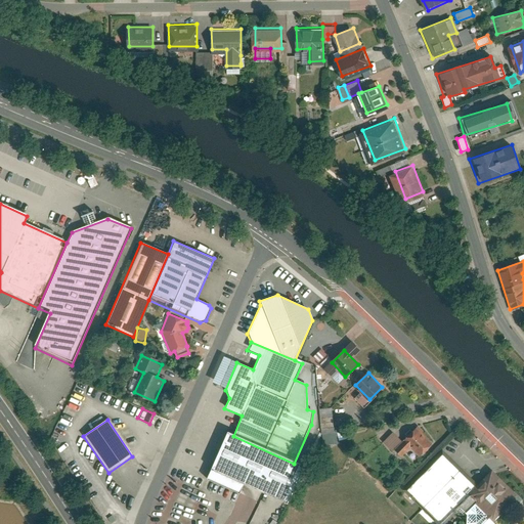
[(432,442),(418,428),(404,441),(419,455),(432,442)]
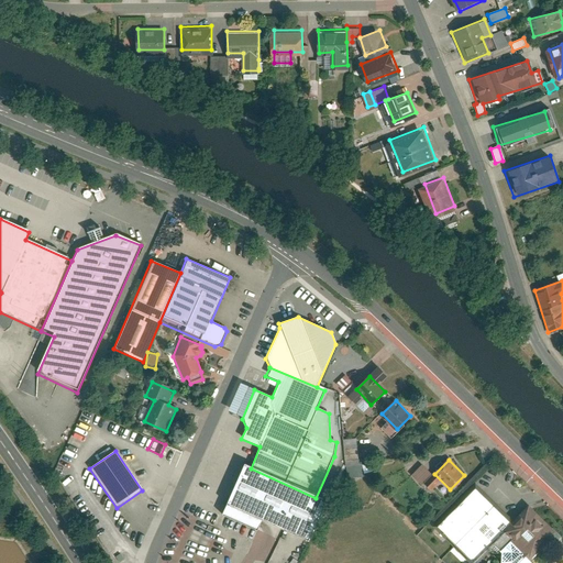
[(251,468),(242,465),(224,505),(308,543),(327,503),(316,498),(251,468)]
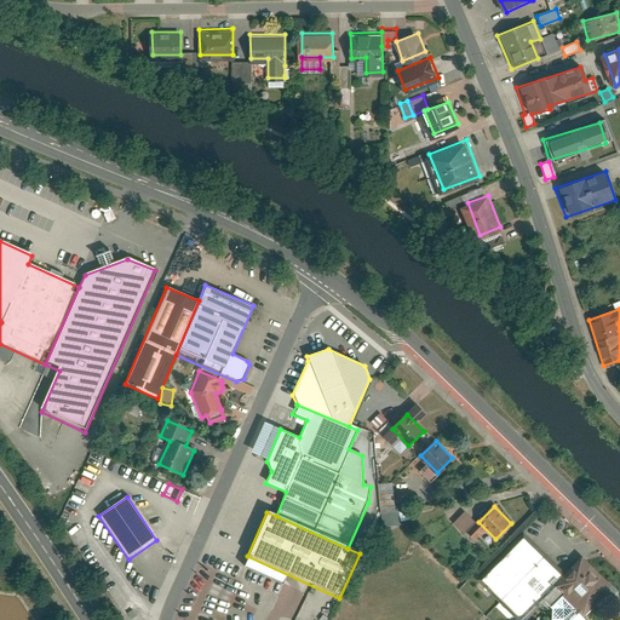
[(521,619),(539,600),(563,574),(524,539),(481,585),(520,619),(521,619)]
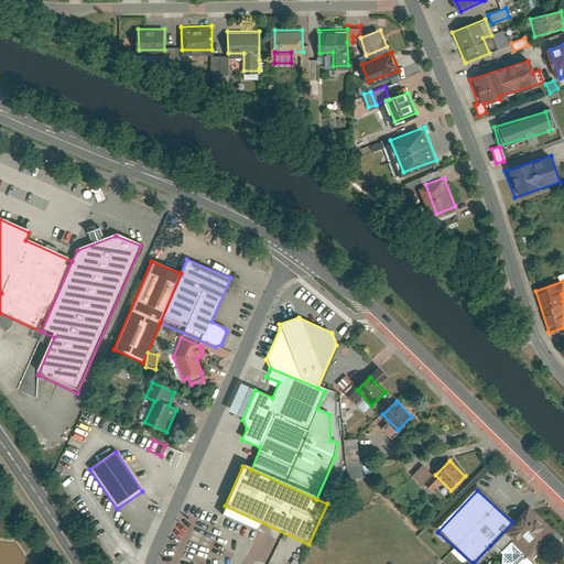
[(528,506),(512,522),(490,545),(499,554),(512,540),(532,559),(556,532),(528,506)]
